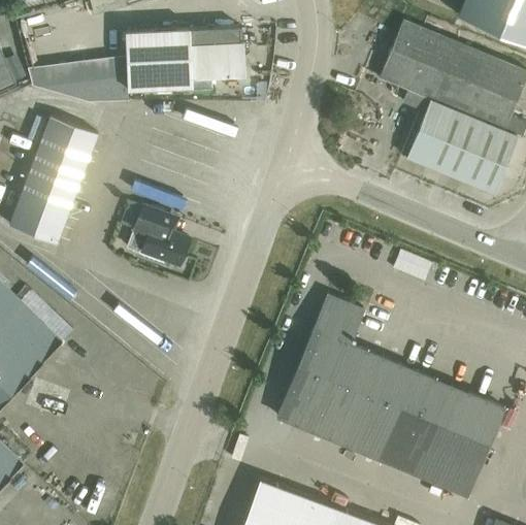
[(525,0),(465,0),(459,18),(525,45),(525,0)]
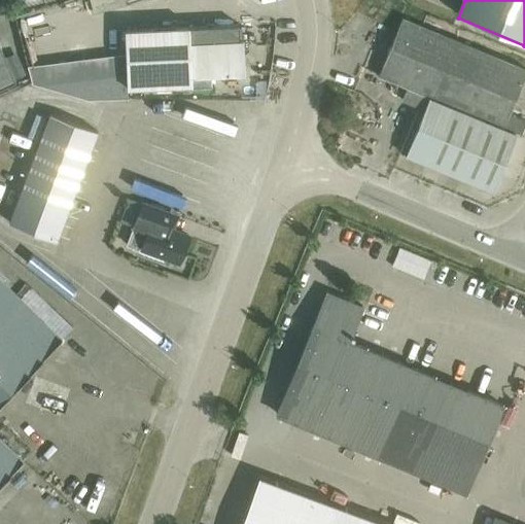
[(419,114),(423,116),(407,158),(494,194),(518,137),(522,139),(524,132),(524,123),(511,116),(524,81),(524,71),(403,22),(379,78),(409,91),(403,103),(420,110),(419,114)]
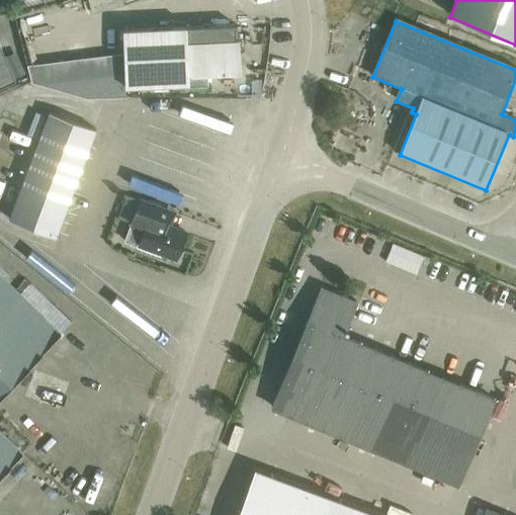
[(237,43),(236,27),(125,32),(127,77),(88,79),(89,100),(129,98),(127,87),(186,84),(186,77),(239,75),(238,43),(237,43)]
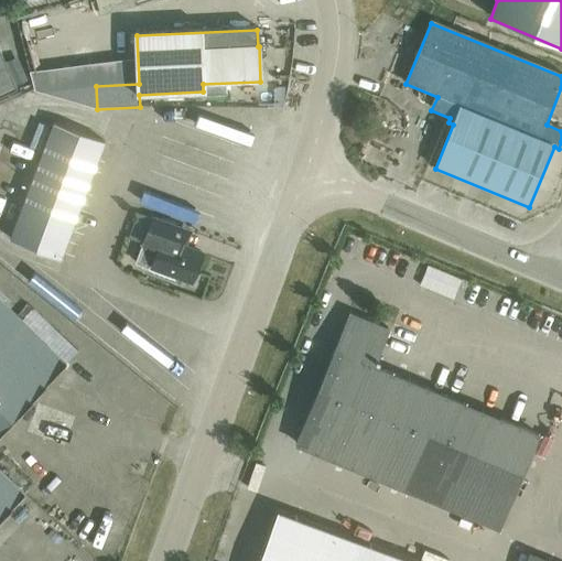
[(4,44),(0,45),(0,90),(20,82),(4,44)]
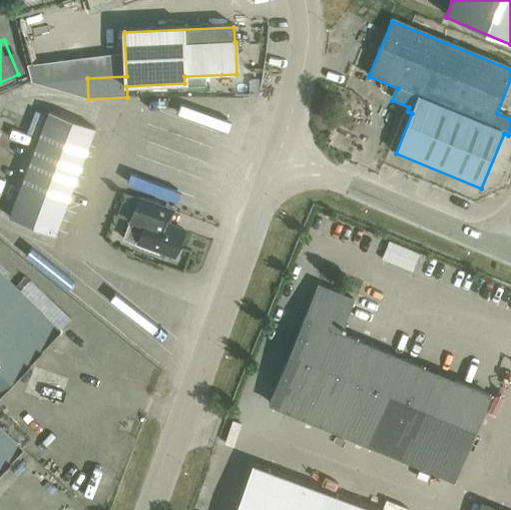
[(95,131),(50,114),(10,220),(56,237),(95,131)]
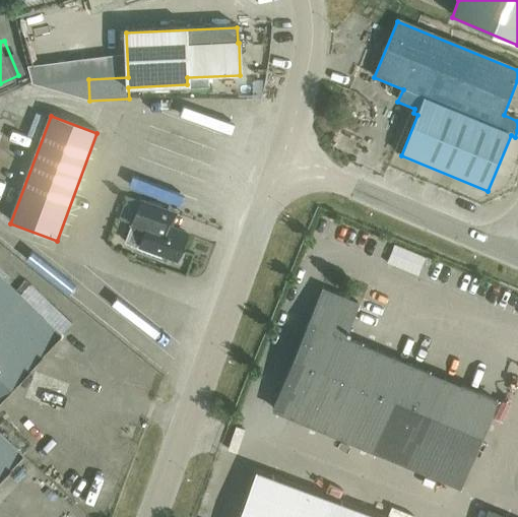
[(168,213),(141,203),(126,243),(140,248),(140,250),(177,263),(187,236),(163,227),(168,213)]
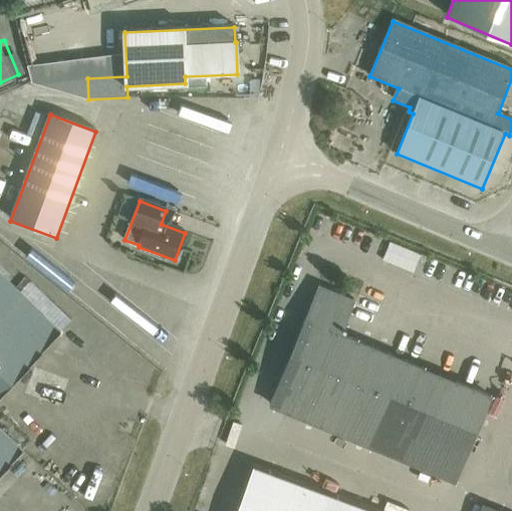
[(395,247),(391,266),(422,273),(427,254),(395,247)]
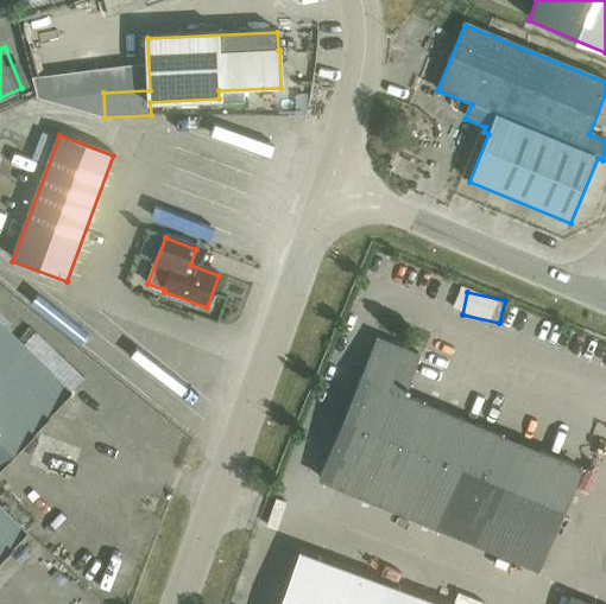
[(10,335),(0,343),(0,415),(26,442),(73,395),(10,335)]
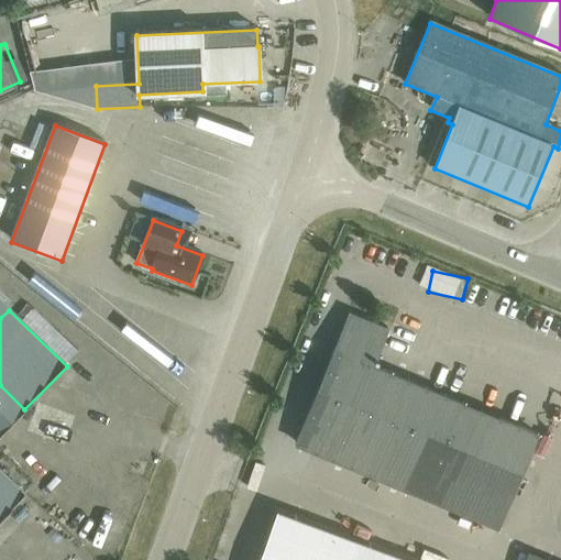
[(388,331),(351,316),(297,446),(499,529),(538,437),(373,369),(388,331)]
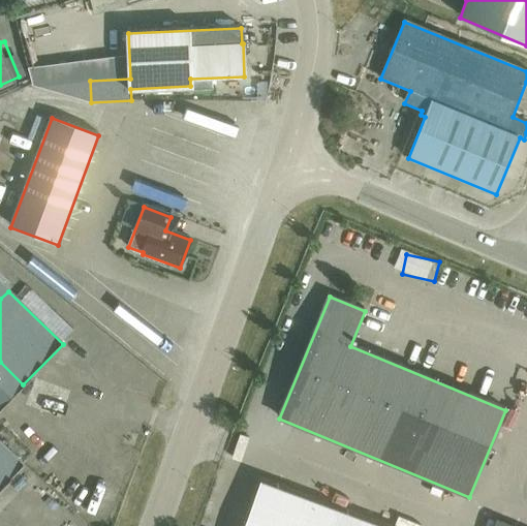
[(0,408),(23,384),(0,362),(0,408)]
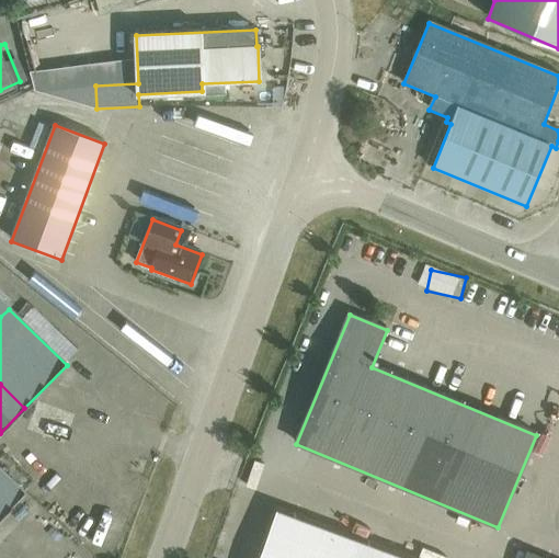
[(0,517),(24,492),(0,468),(0,517)]
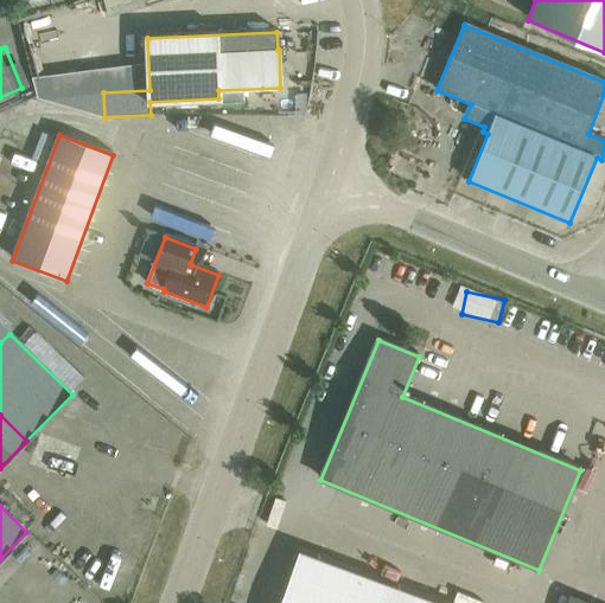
[(438,602),(299,552),(280,602),(438,602)]
